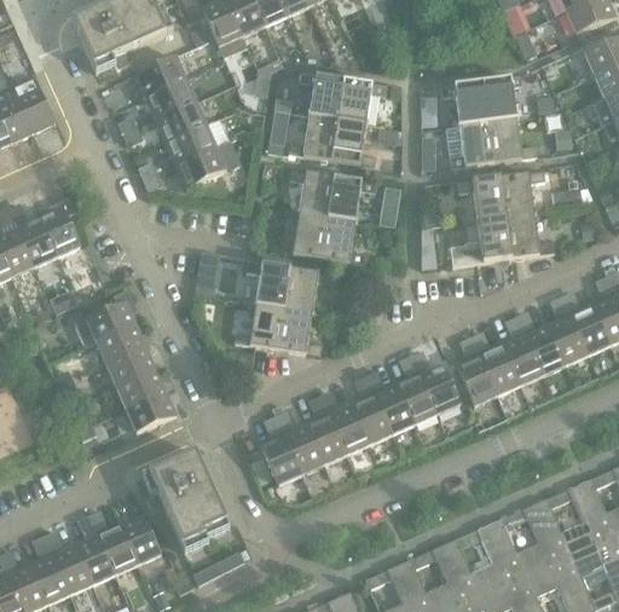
[(115,63),(127,58),(128,63),(132,62),(127,50),(167,33),(156,9),(152,10),(148,0),(113,0),(71,18),(93,65),(111,57),(115,63)]
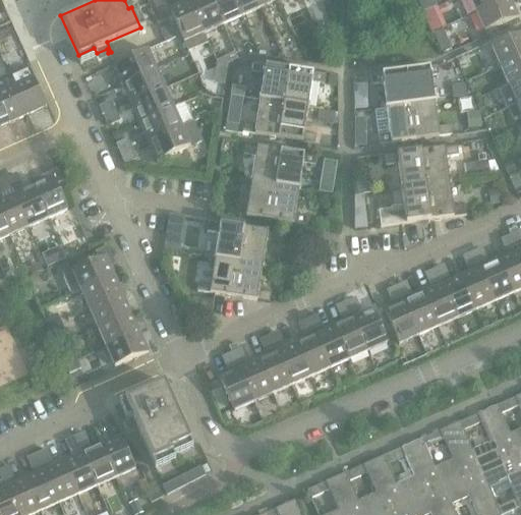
[(149,0),(158,20),(168,15),(161,0),(149,0)]
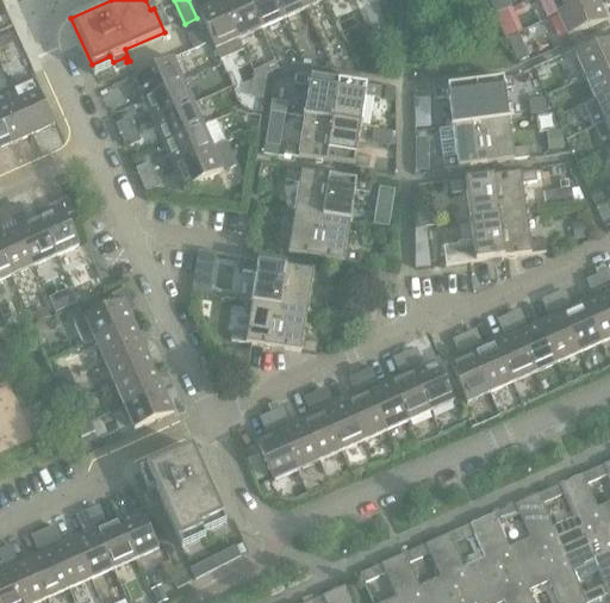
[(238,35),(222,0),(212,0),(198,6),(216,45),(238,35)]
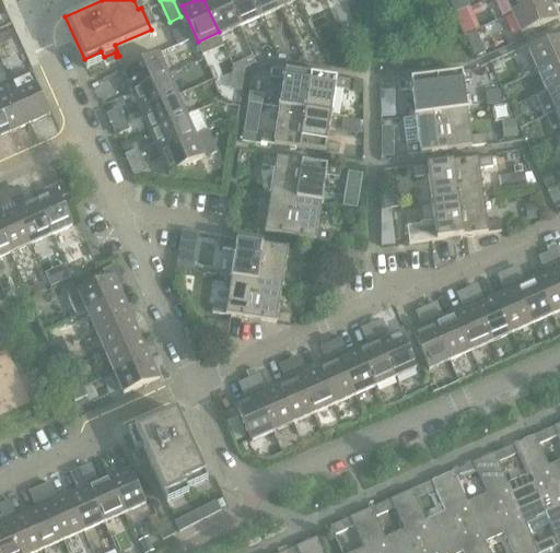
[(203,0),(219,32),(238,23),(229,0),(203,0)]
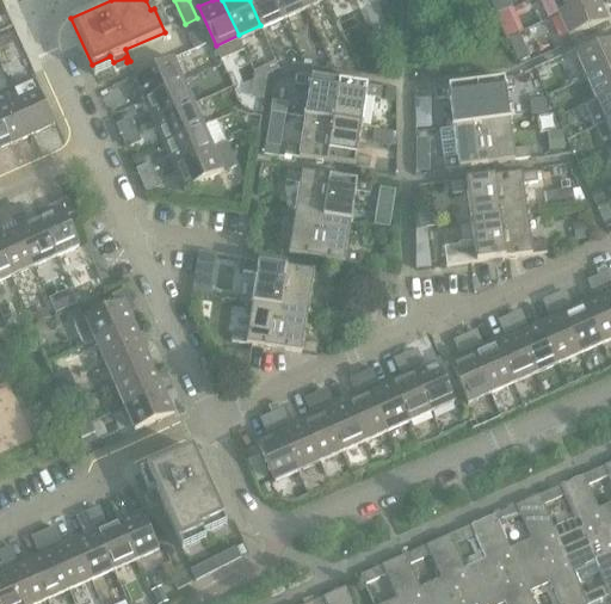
[(250,0),(260,25),(283,16),(276,0),(250,0)]
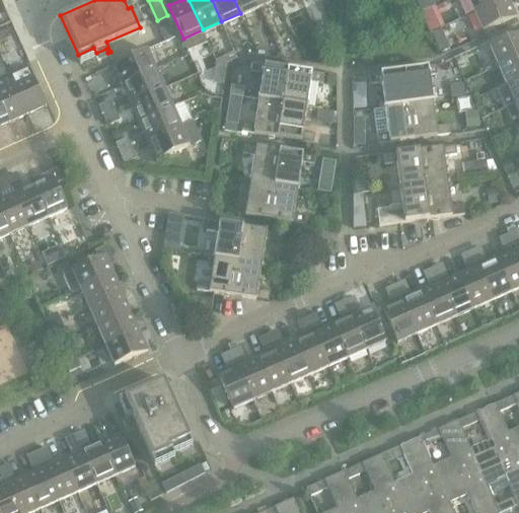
[(234,0),(240,13),(260,4),(257,0),(234,0)]
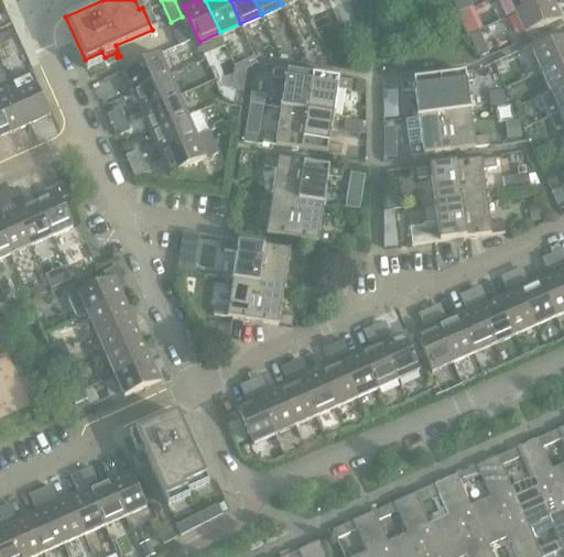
[(511,0),(516,10),(537,0),(511,0)]
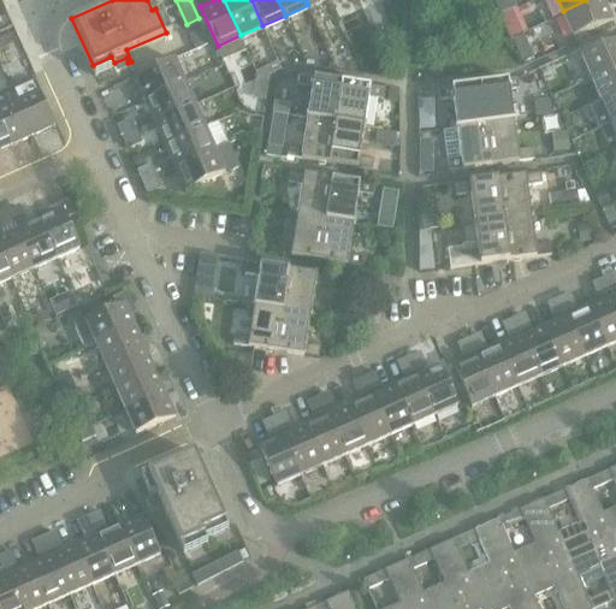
[(586,0),(563,11),(573,33),(612,16),(605,0),(586,0)]
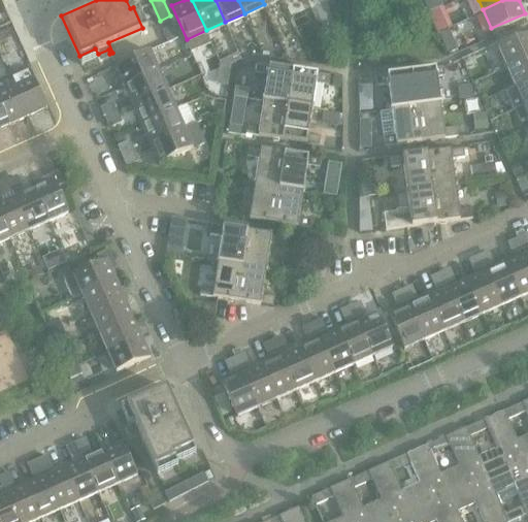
[(163,27),(168,39),(177,34),(172,23),(163,27)]
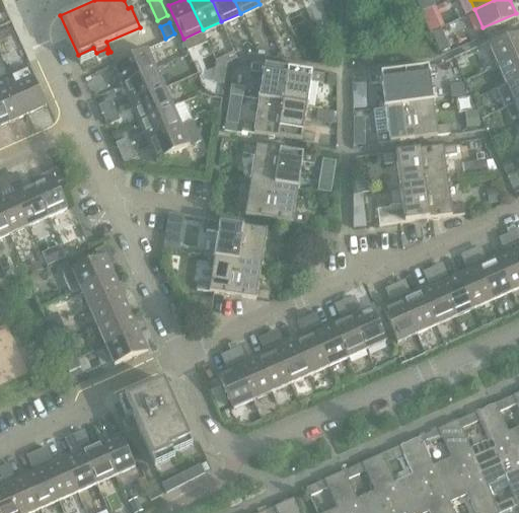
[(518,28),(490,43),(498,62),(518,53),(518,28)]
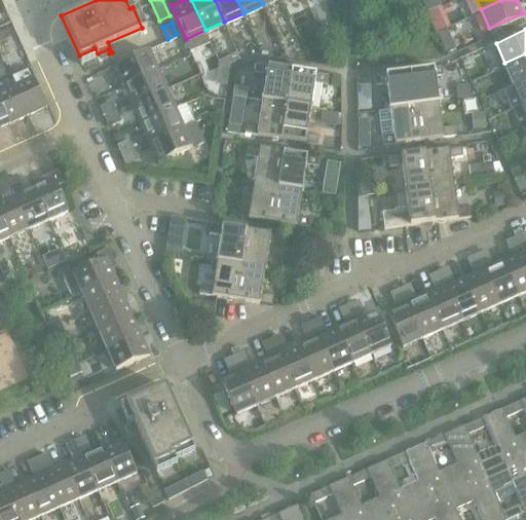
[(115,62),(124,82),(158,68),(149,46),(115,62)]
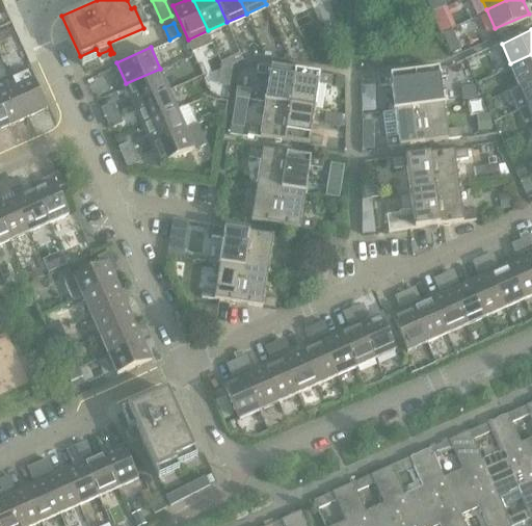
[(531,54),(510,63),(520,83),(531,77),(531,54)]
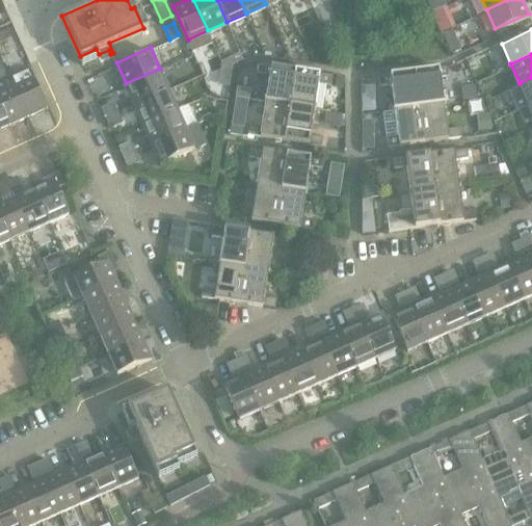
[(221,79),(231,81),(235,62),(224,60),(221,79)]
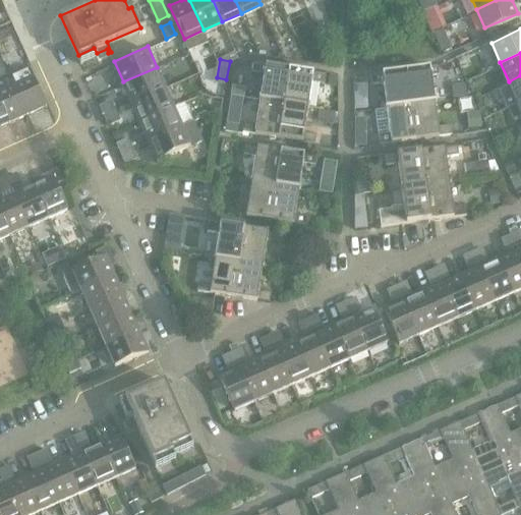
[(258,96),(284,100),(289,65),(253,59),(252,68),(265,70),(261,96),(258,95),(258,96)]
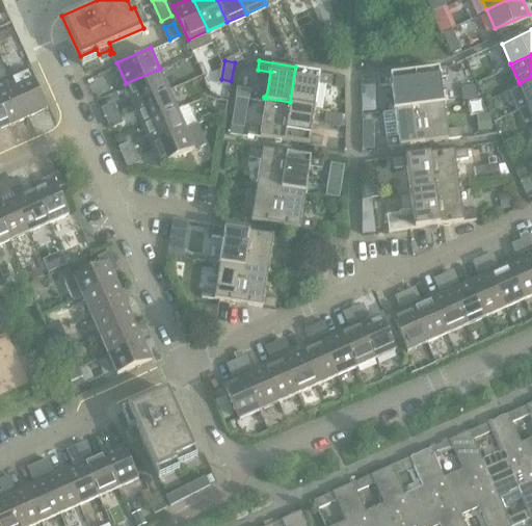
[(416,68),(421,103),(446,100),(446,99),(444,100),(440,73),(448,72),(448,63),(439,64),(416,68)]
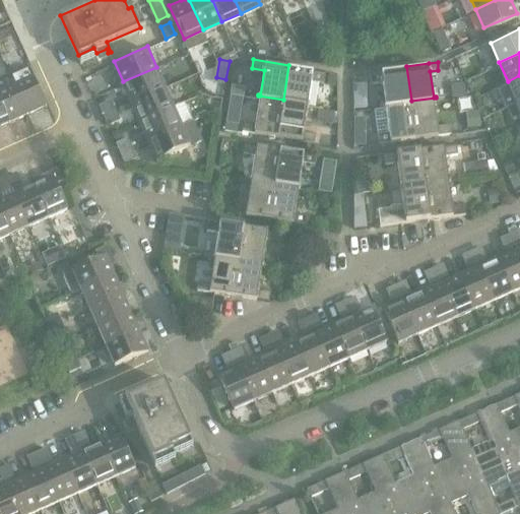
[(9,71),(27,111),(45,103),(45,104),(47,103),(28,63),(9,71)]
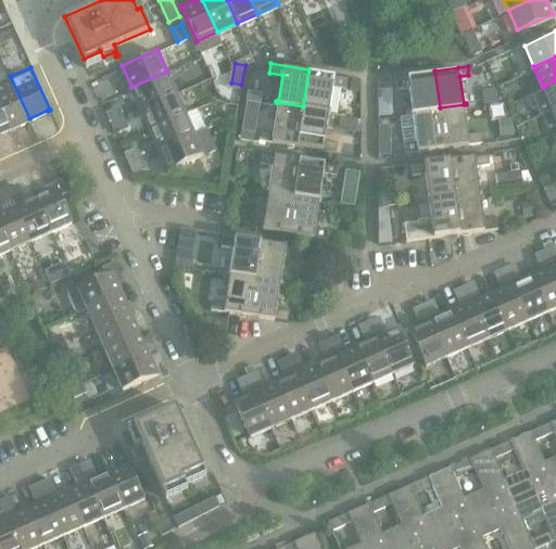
[(308,69),(303,106),(330,111),(330,110),(329,110),(332,84),(346,86),(348,76),(308,69)]
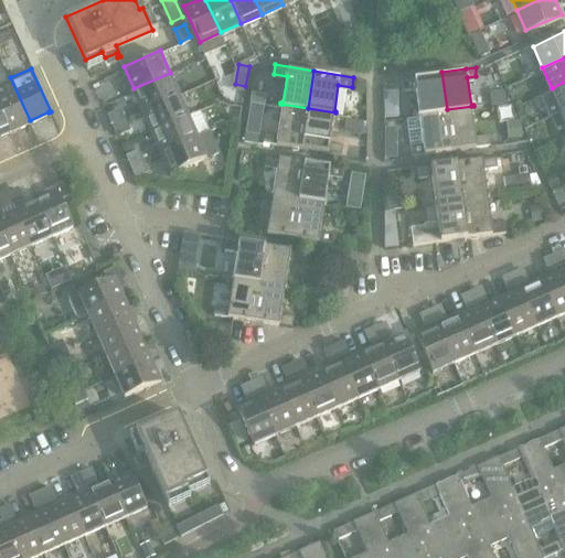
[(418,113),(418,114),(447,109),(441,72),(401,77),(403,87),(416,85),(419,113),(418,113)]
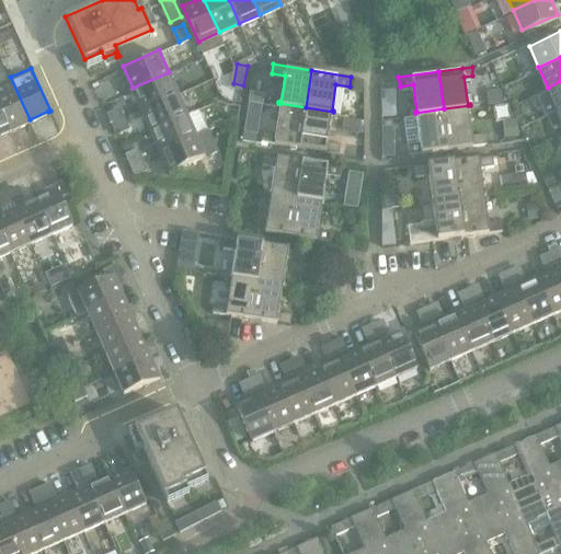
[(169,72),(133,88),(141,107),(178,92),(169,72)]
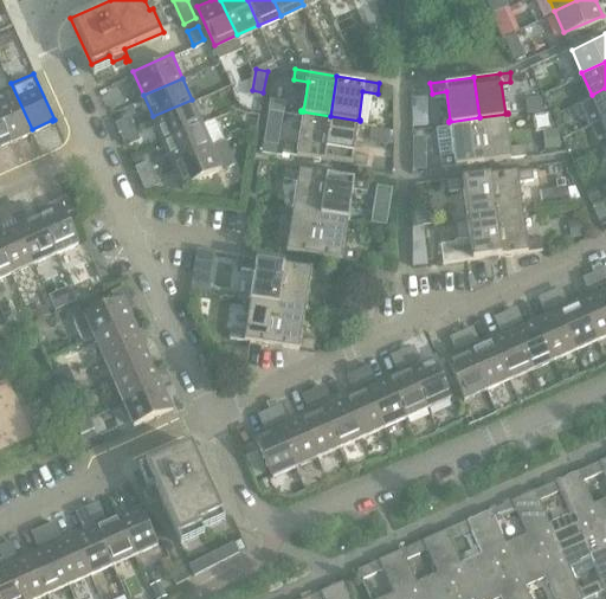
[(11,83),(0,88),(0,114),(11,139),(32,129),(11,83)]
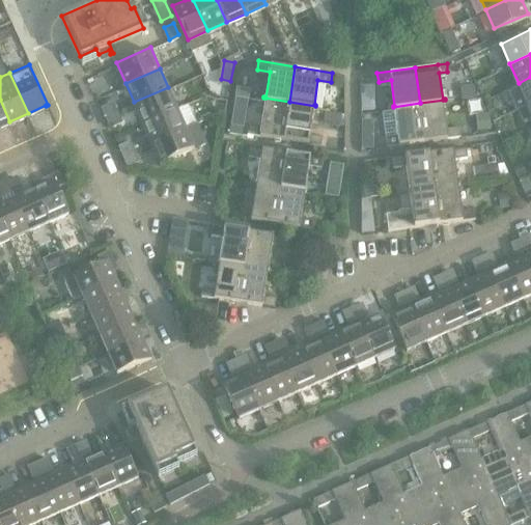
[(530,77),(519,83),(527,103),(530,101),(530,77)]
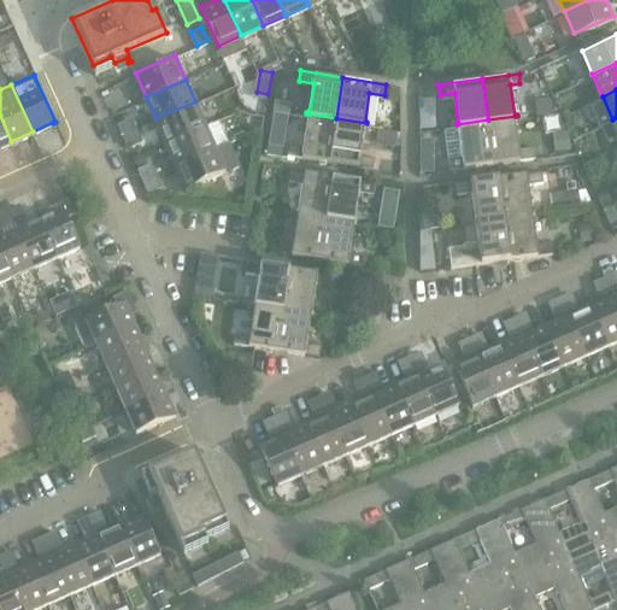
[(206,124),(195,101),(156,118),(166,141),(206,124)]
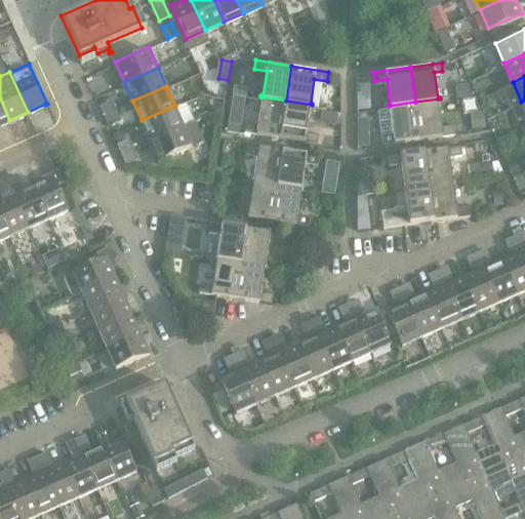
[(286,101),(260,96),(260,97),(263,97),(258,122),(246,120),(244,129),(280,135),(286,101)]
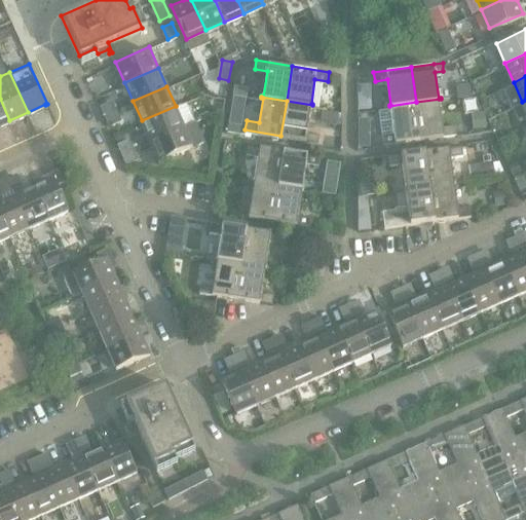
[(0,99),(0,123),(9,120),(0,99)]
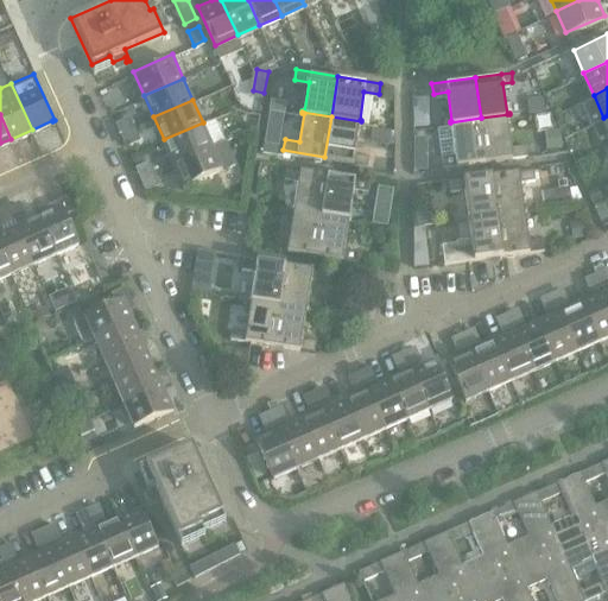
[(510,114),(481,118),(487,158),(527,153),(526,143),(511,144),(507,115),(510,115),(510,114)]
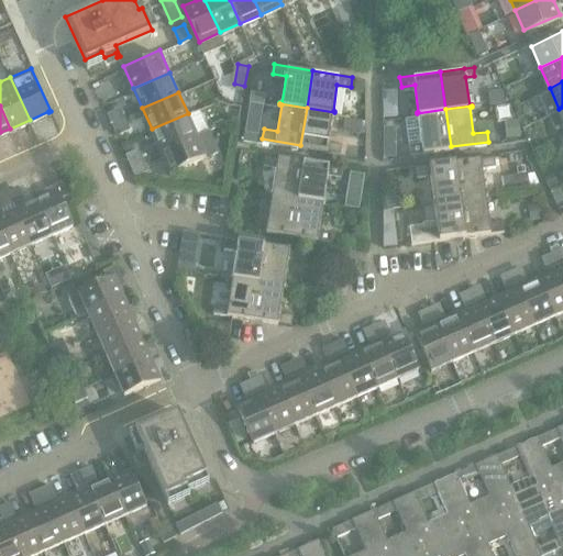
[(108,112),(112,122),(125,115),(121,107),(108,112)]
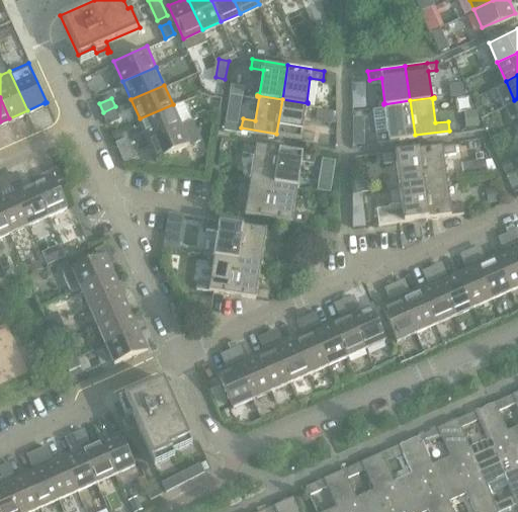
[(308,103),(282,99),(276,134),(313,139),(315,130),(303,128),(306,103),(308,103)]
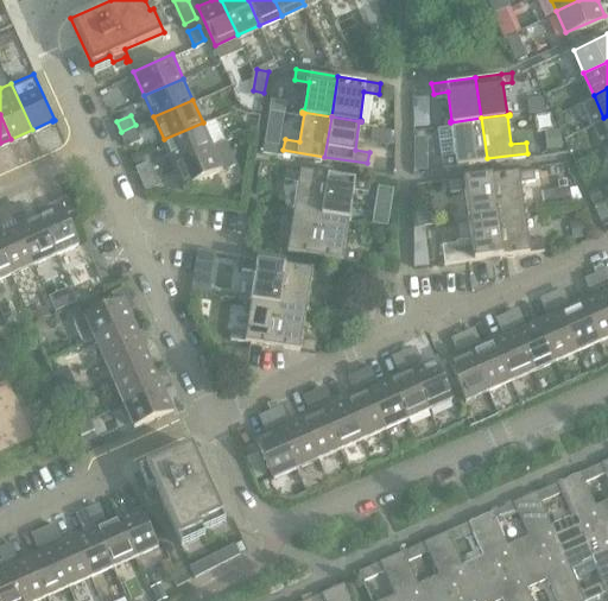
[(481,118),(450,122),(451,122),(456,151),(441,153),(442,164),(487,158),(481,118)]
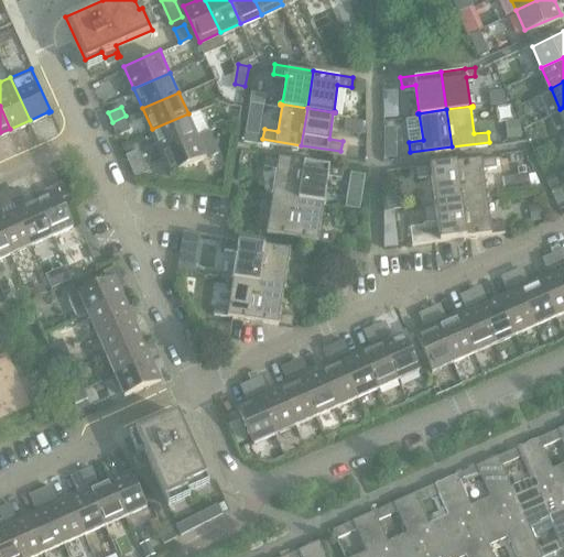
[(152,129),(161,149),(197,133),(188,113),(152,129)]
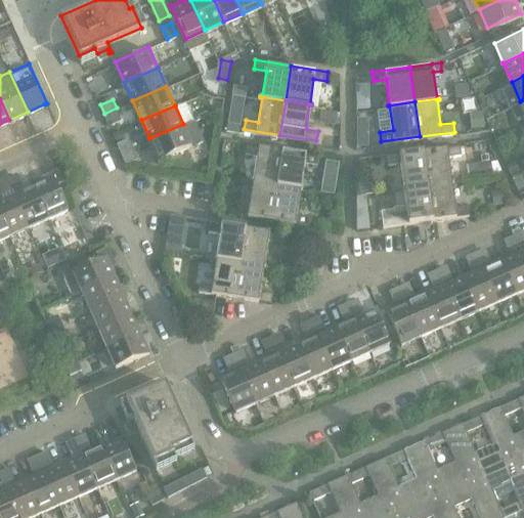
[(117,108),(104,114),(107,121),(120,116),(117,108)]
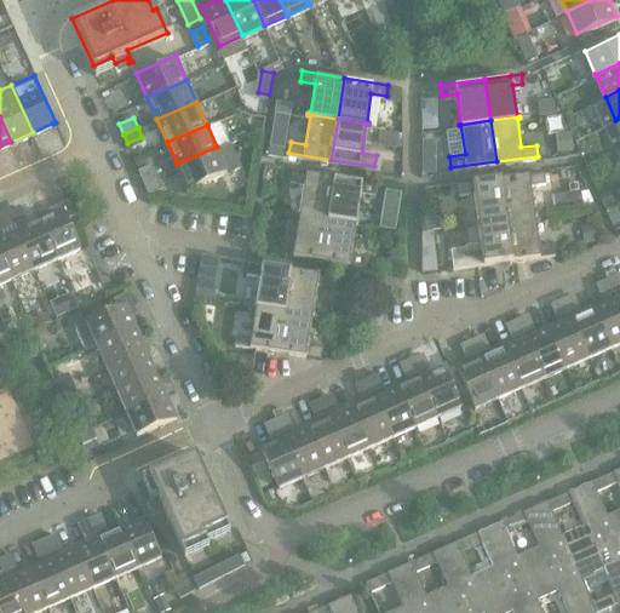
[(423,166),(437,167),(441,133),(426,132),(423,166)]
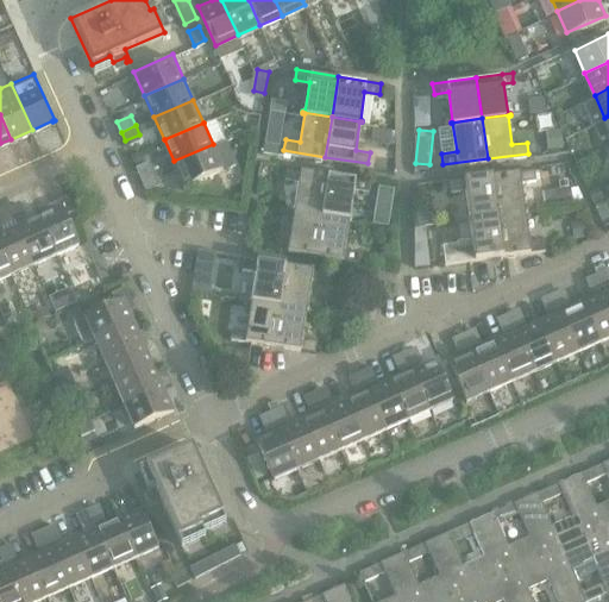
[(213,144),(174,161),(183,183),(223,167),(213,144)]
